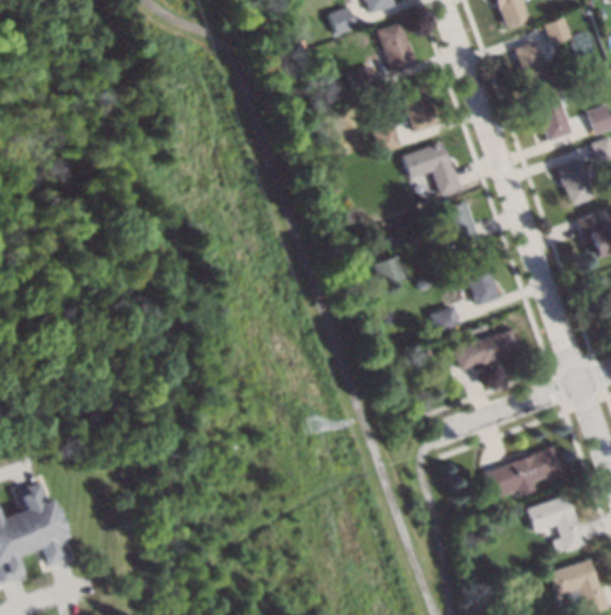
[(392,0),(394,5),(370,15),(364,0),(392,0)]
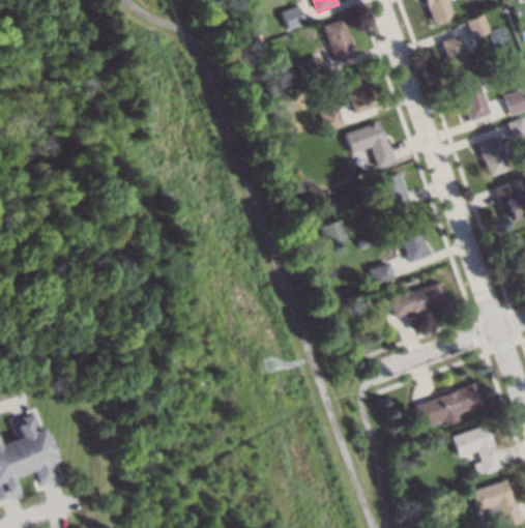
[(449,0),(456,17),(436,23),(427,0),(449,0)]
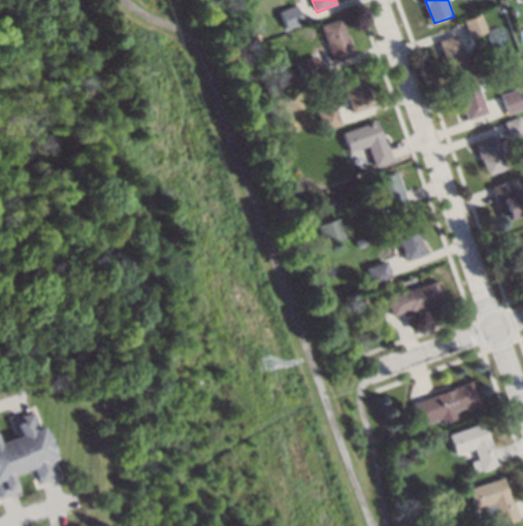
[(305,25),(288,30),(282,11),(299,6),(305,25)]
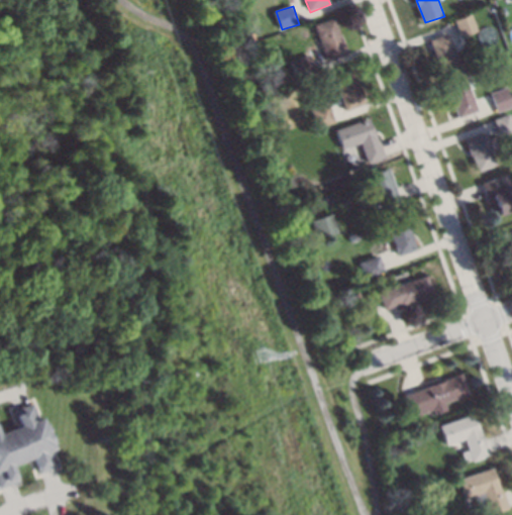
[(481,32),(464,38),(456,21),(475,15),(481,32)]
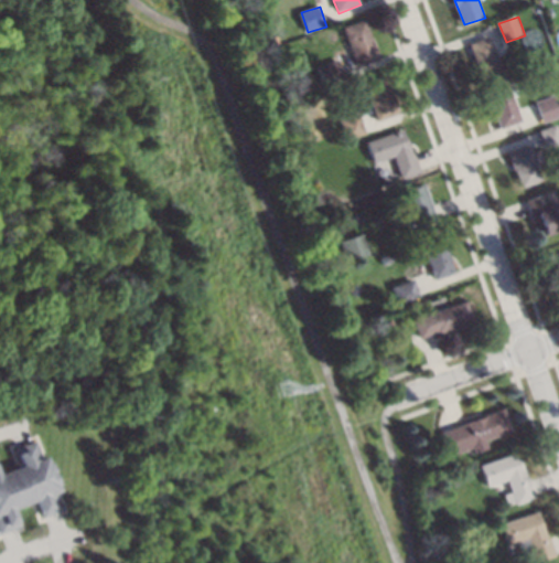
[(380,60),(358,67),(344,29),(366,20),(380,60)]
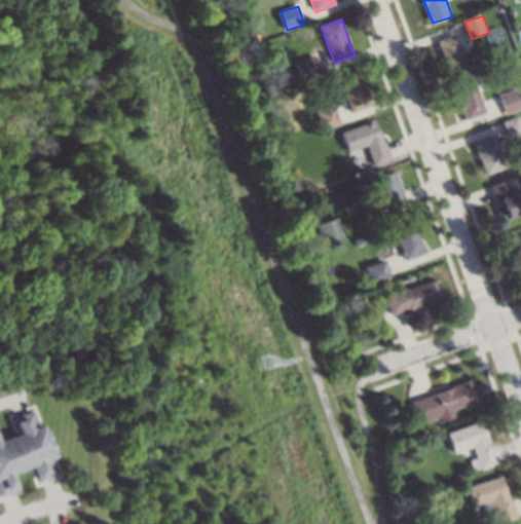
[(265,39),(259,41),(256,33),(263,31),(265,39)]
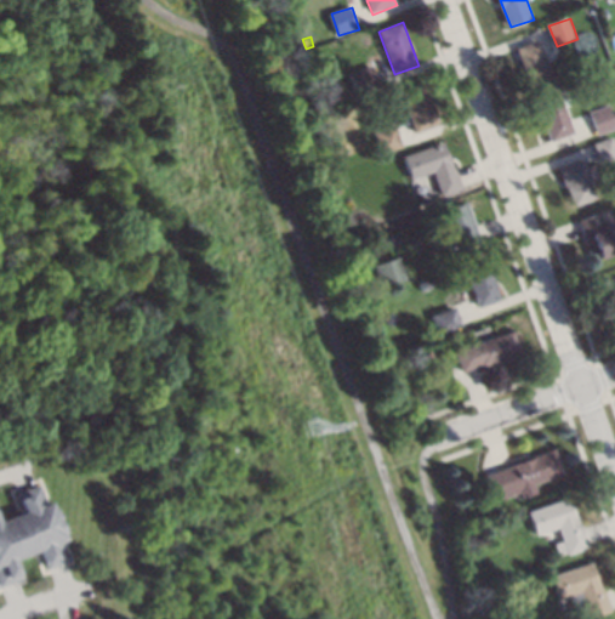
[(556,80),(533,89),(519,50),(542,41),(556,80)]
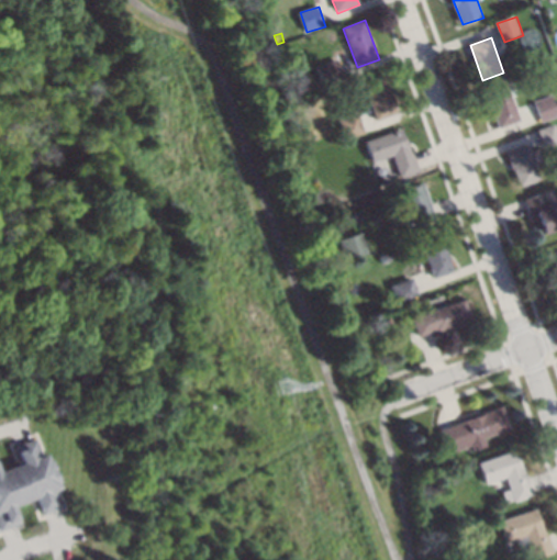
[(344,79),(324,86),(318,68),(336,60),(344,79)]
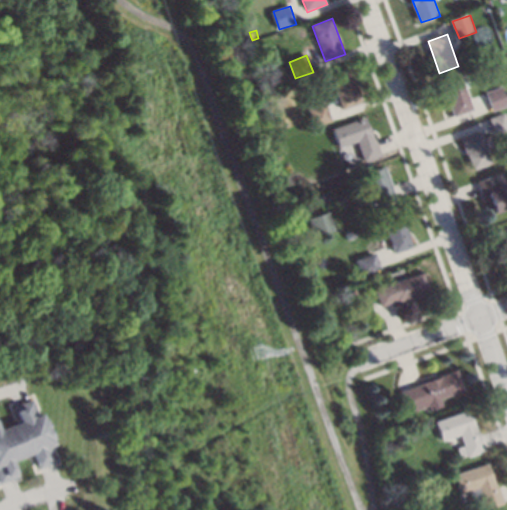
[(363,103),(343,111),(330,75),(350,68),(363,103)]
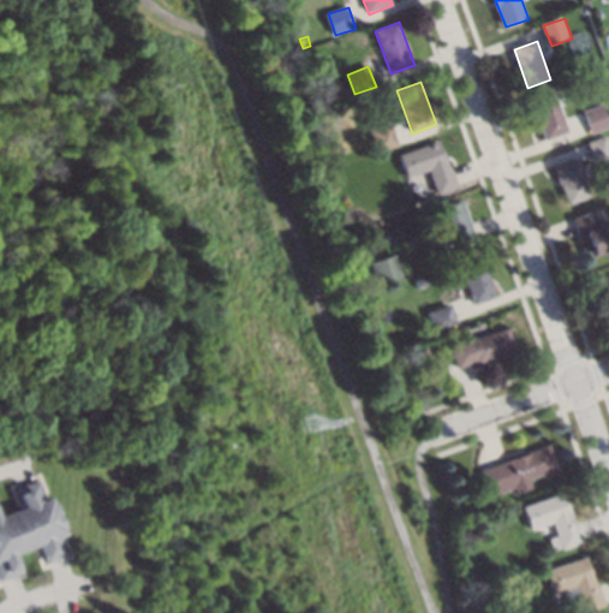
[(572,134),(547,142),(532,100),(556,91),(572,134)]
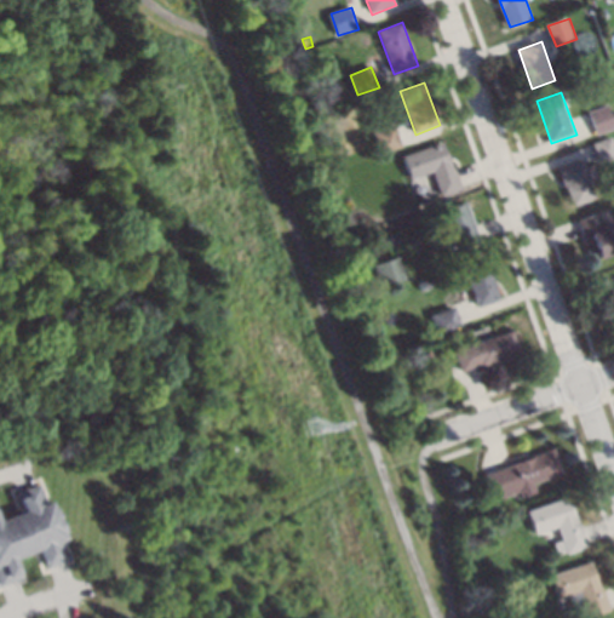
[(613,132),(600,136),(592,113),(612,107),(613,110),(613,132)]
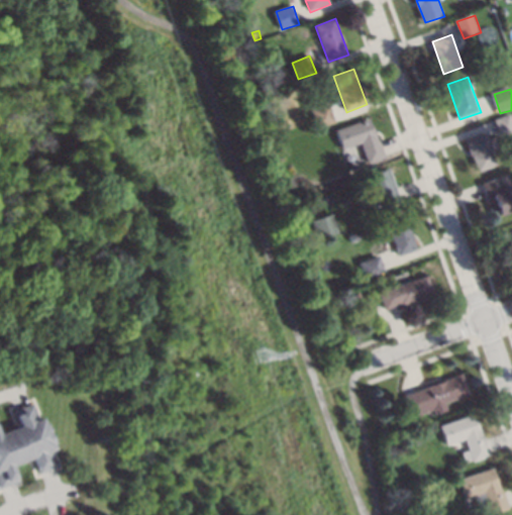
[(335,122),(319,128),(313,111),(329,105),(335,122)]
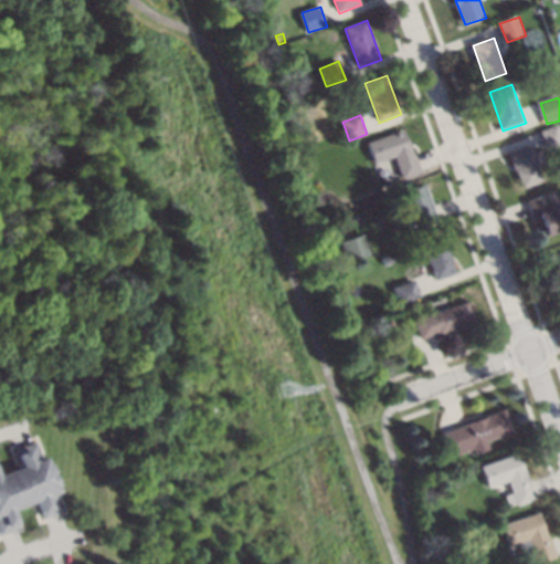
[(559,145),(549,149),(543,132),(559,127),(559,145)]
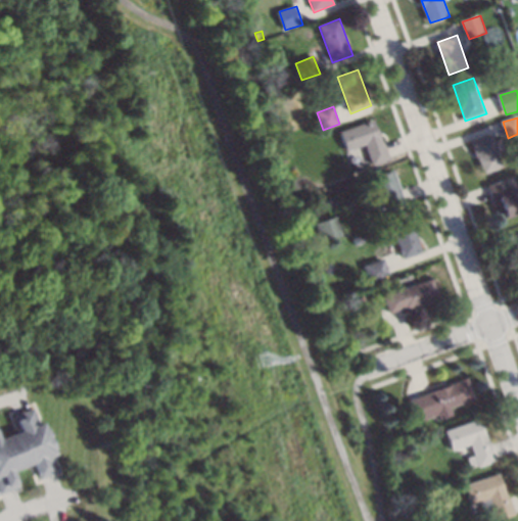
[(378,133),(379,132),(383,144),(385,144),(390,159),(373,167),(365,145),(346,152),(340,133),(373,121),(378,133)]
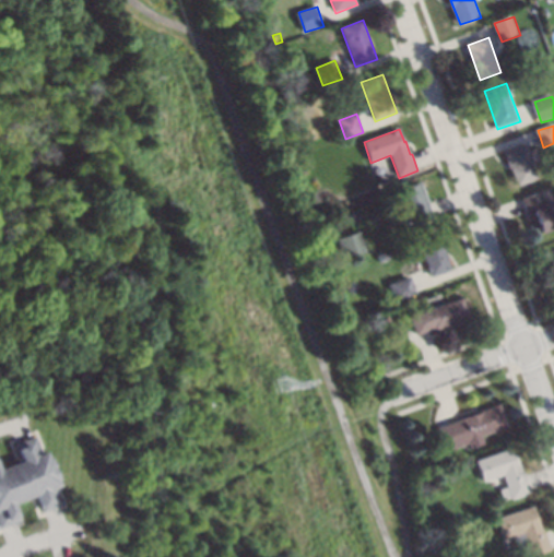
[(540,179),(519,187),(513,169),(510,169),(505,153),(527,145),(540,179)]
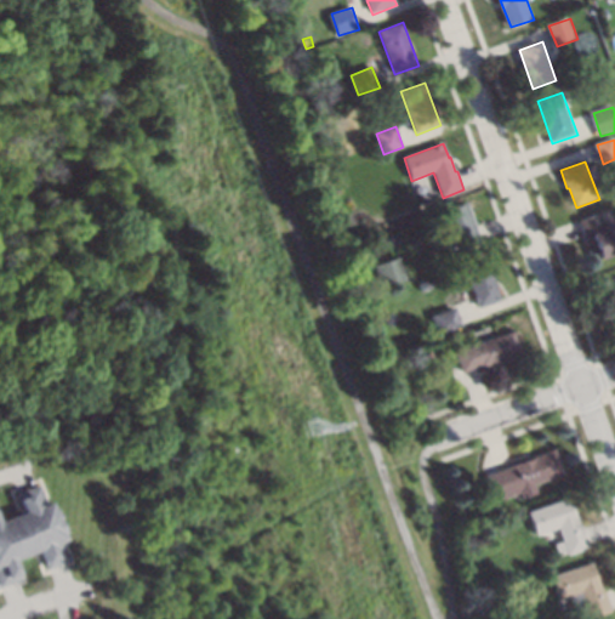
[(483,243),(461,250),(456,236),(449,238),(440,213),(468,203),(483,243)]
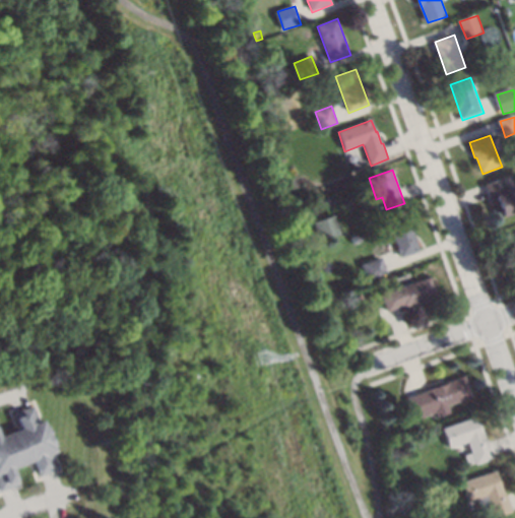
[(508,191),(513,189),(514,192),(514,213),(498,219),(487,185),(504,179),(508,191)]
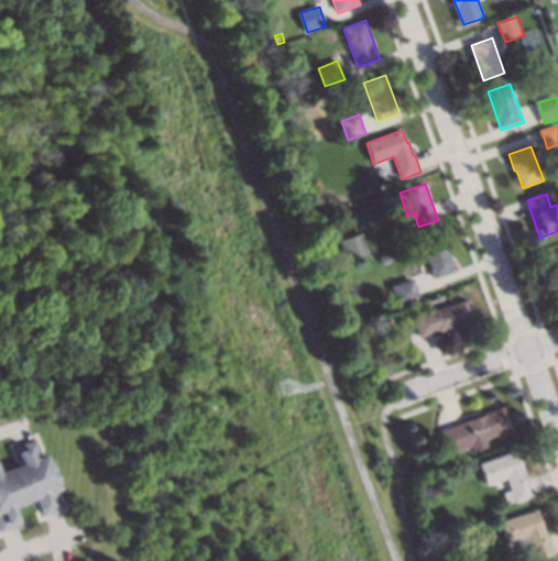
[(373,255),(351,263),(343,240),(365,232),(373,255)]
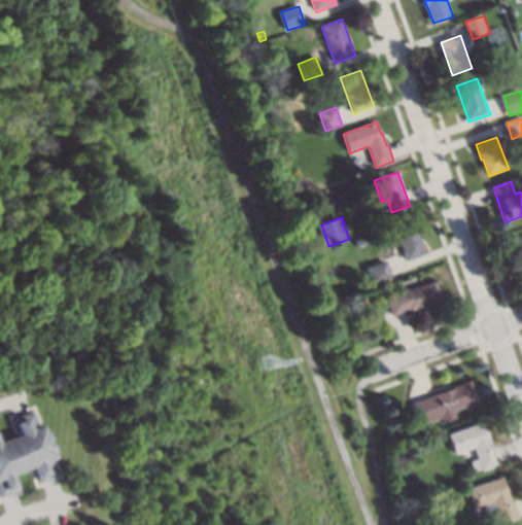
[(427,255),(408,261),(396,229),(416,222),(427,255)]
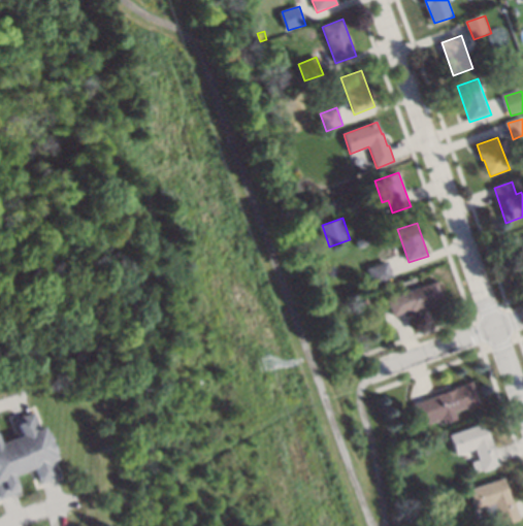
[(369,244),(362,248),(359,242),(367,238),(369,244)]
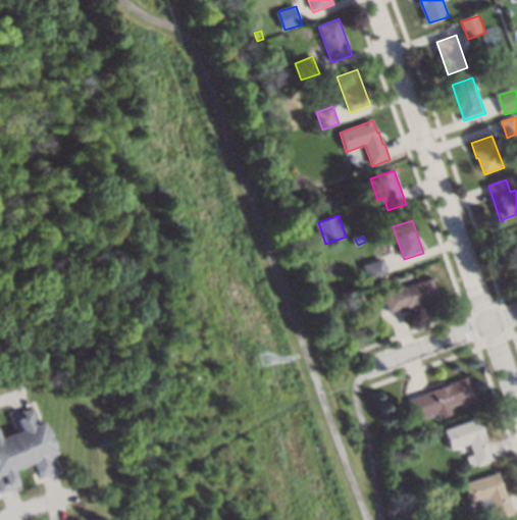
[(390,275),(370,281),(364,265),(384,258),(390,275)]
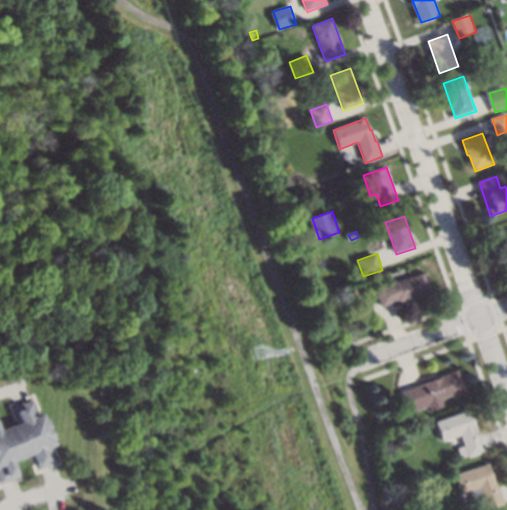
[(432,294),(397,306),(396,303),(382,308),(376,290),(425,273),(432,294)]
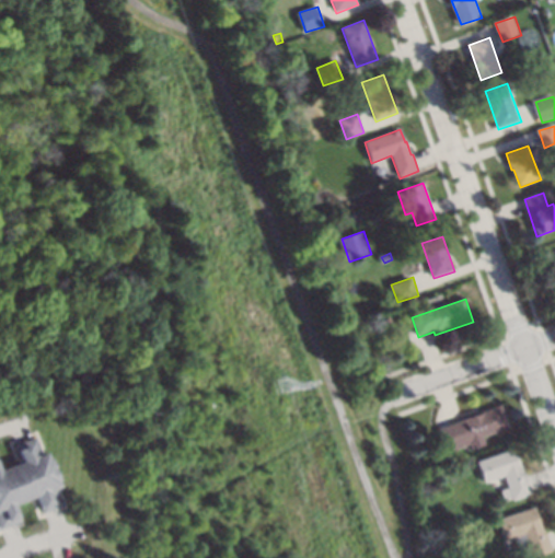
[(395,323),(388,325),(384,316),(392,314),(395,323)]
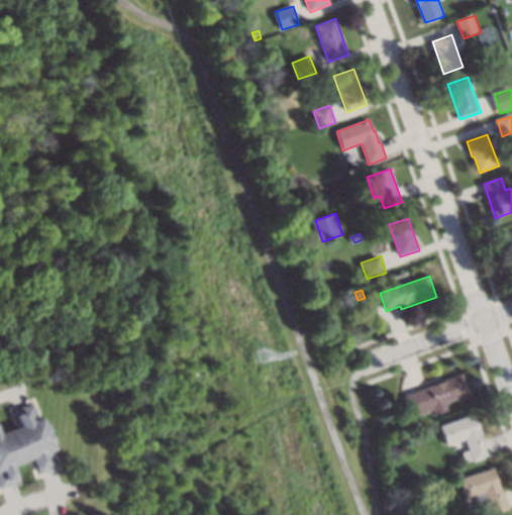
[(472,395),(447,403),(450,411),(437,416),(435,411),(415,418),(408,397),(446,384),(444,381),(465,374),(472,395)]
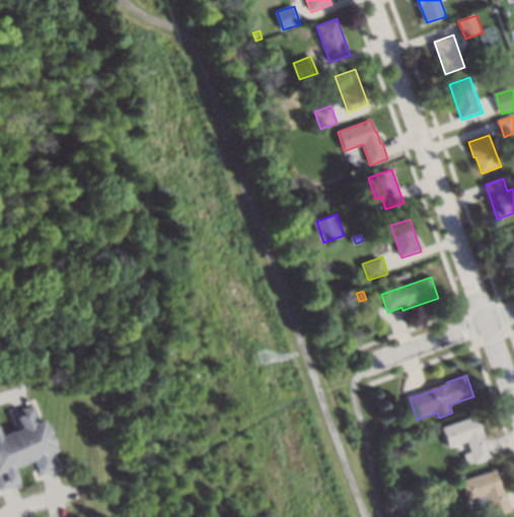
[(41,422),(44,420),(46,427),(47,426),(55,445),(53,445),(55,451),(53,452),(59,468),(41,476),(34,460),(13,468),(19,485),(1,492),(0,489),(0,433),(1,436),(22,428),(16,413),(34,405),(41,422)]
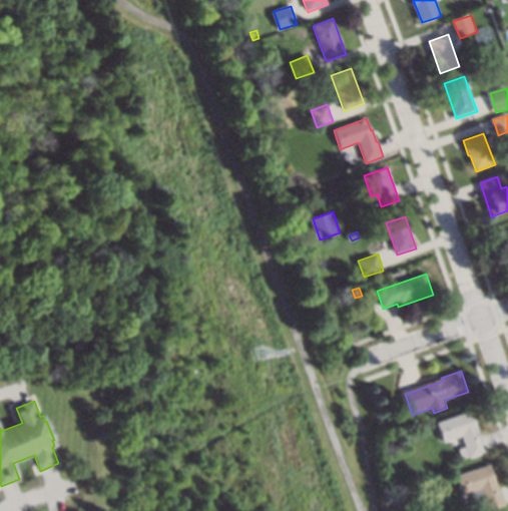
[(475,423),(477,422),(481,435),(482,434),(489,452),(472,458),(471,457),(464,459),(461,450),(468,447),(464,436),(446,442),(439,424),(471,412),(475,423)]
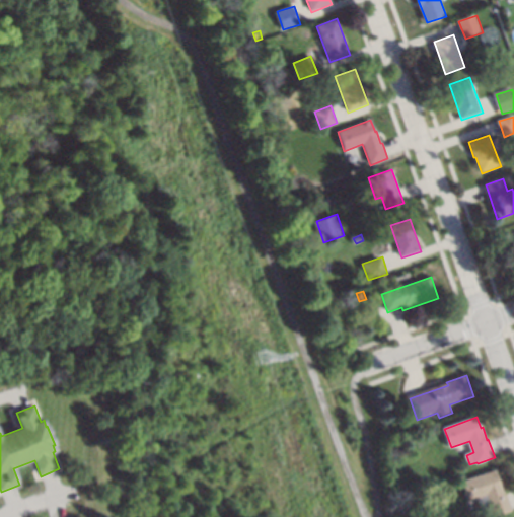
[(505,495),(508,495),(513,511),(499,516),(496,516),(488,496),(469,502),(463,482),(497,470),(505,495)]
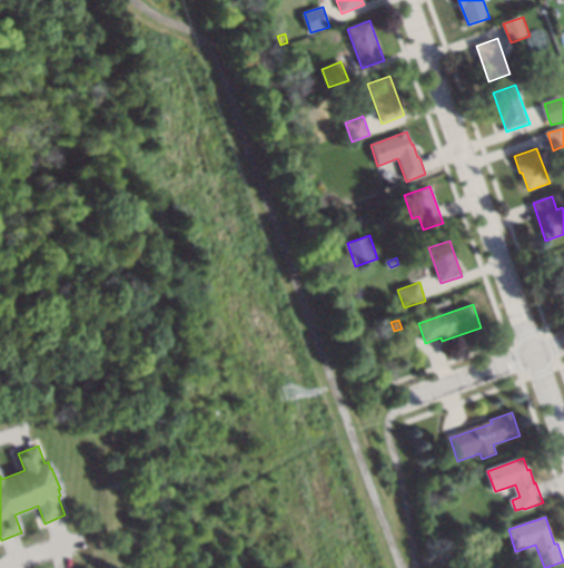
[(466,534),(456,536),(454,529),(464,527),(466,534)]
